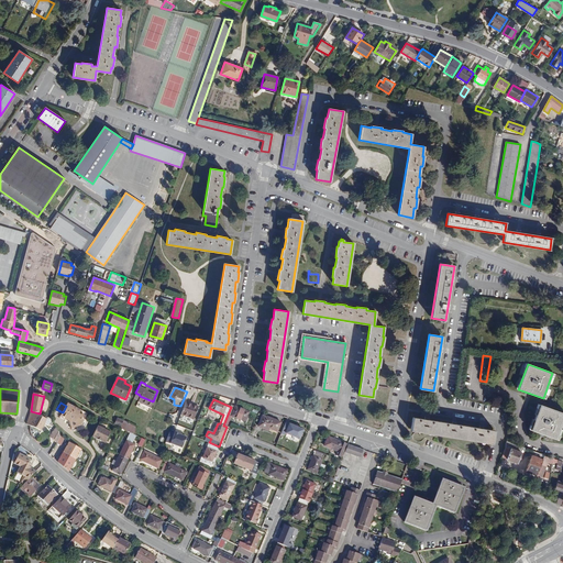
[(186,403),(181,415),(194,419),(198,407),(186,403)]
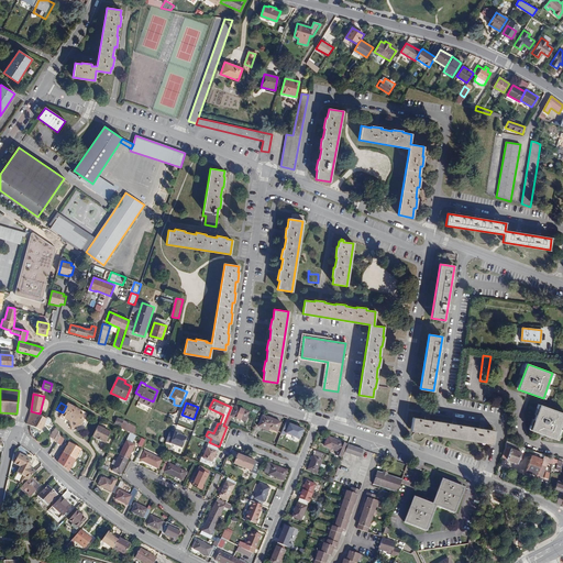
[(67,404),(66,406),(63,412),(59,418),(65,420),(64,423),(68,426),(72,430),(80,427),(86,418),(84,416),(84,415),(81,415),(81,416),(79,415),(81,410),(67,404)]
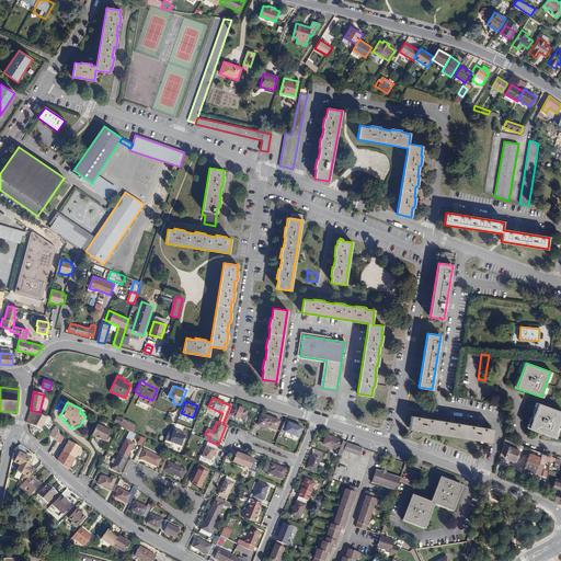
[(231,403),(230,405),(227,413),(244,420),(249,411),(231,403)]
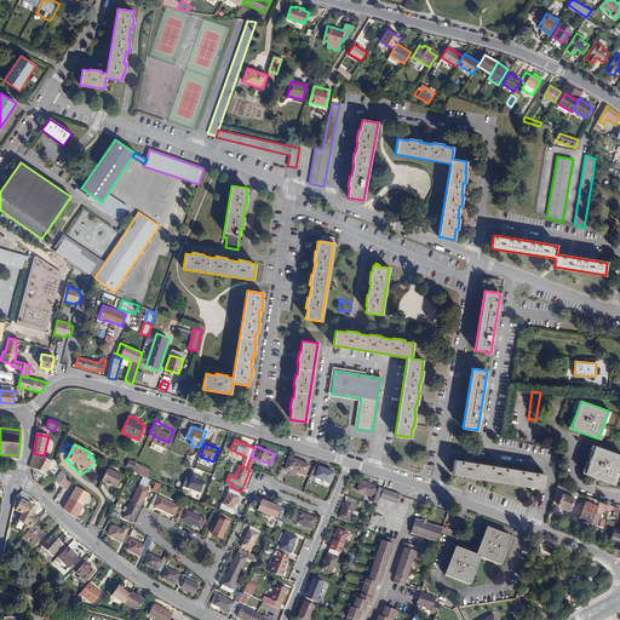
[(619,454),(595,446),(585,474),(612,483),(619,463),(619,454)]
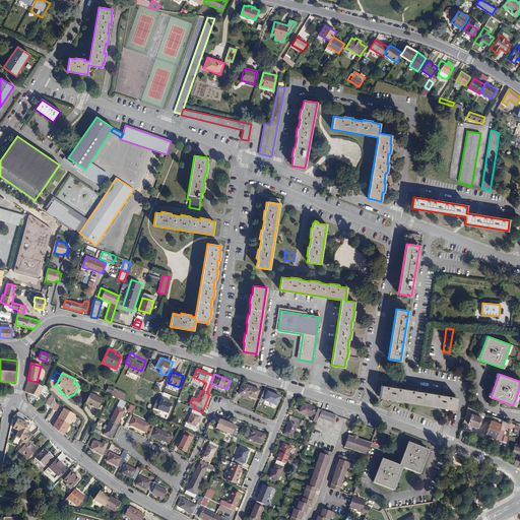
[(48,388),(48,387),(37,382),(28,380),(24,392),(38,397),(41,391),(45,393),(48,388)]
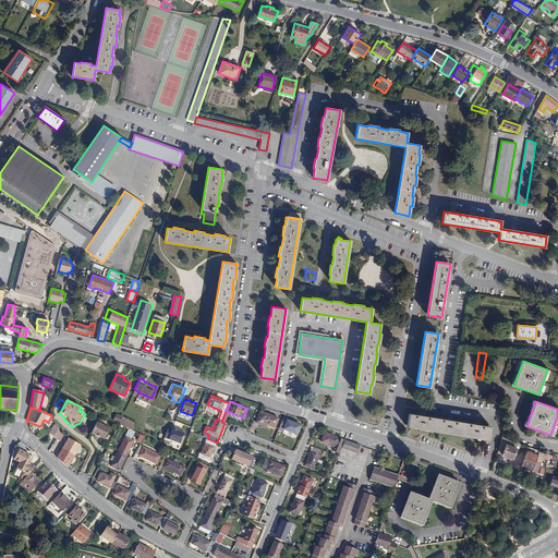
[(275,428),(279,419),(265,413),(261,412),(255,423),(266,427),(267,425),(275,428)]
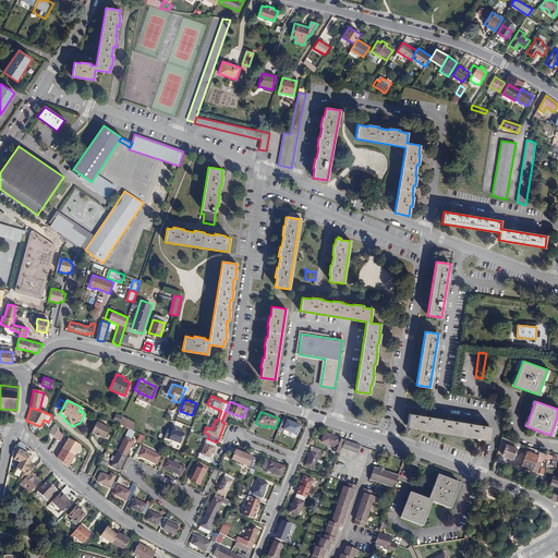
[(408,427),(488,440),(490,426),(410,413),(408,427)]
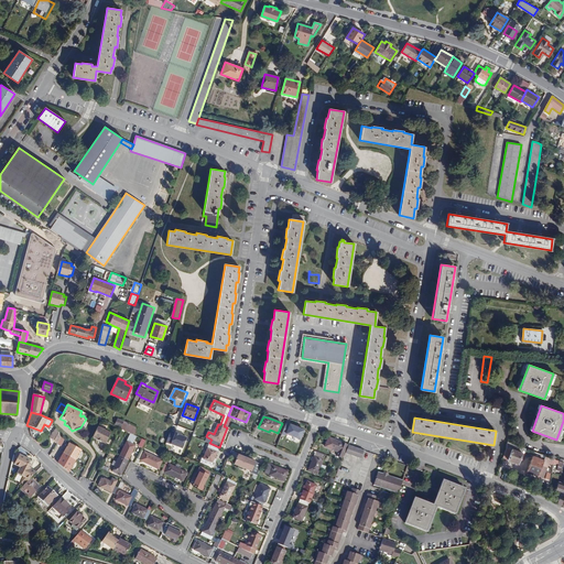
[(304,431),(286,423),(282,434),(285,436),(286,434),(300,440),(304,431)]
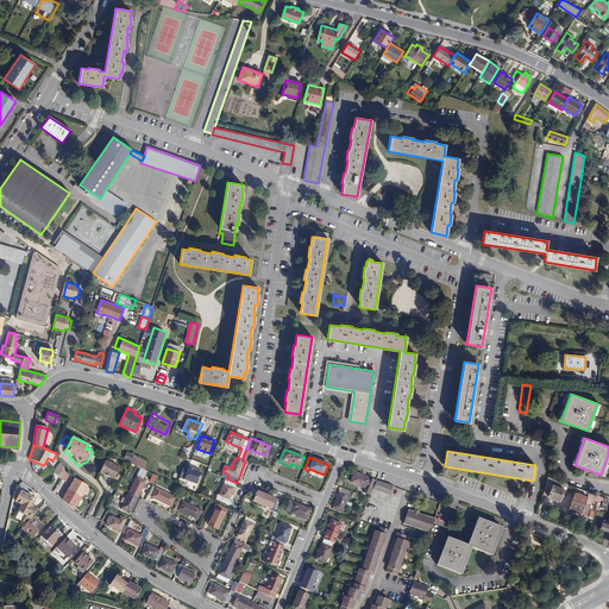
[(119,468),(106,460),(100,472),(104,473),(110,477),(110,476),(114,478),(119,468)]
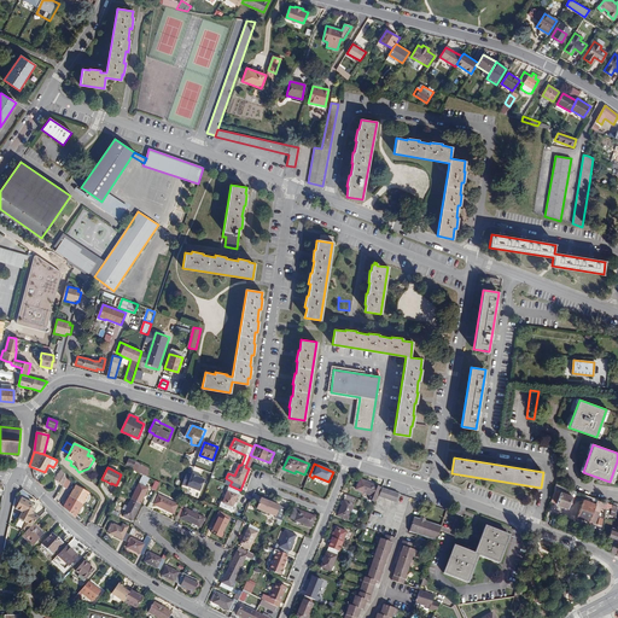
[(66,479),(62,470),(57,477),(58,478),(57,479),(62,485),(63,487),(66,479)]
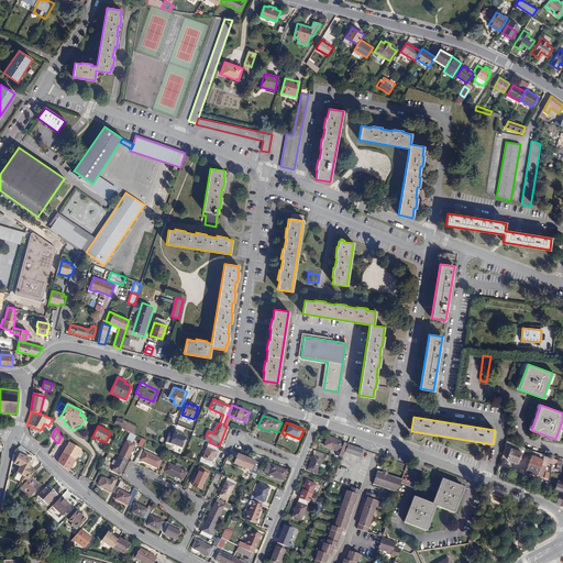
[(176,433),(172,432),(168,442),(183,448),(187,437),(176,432),(176,433)]
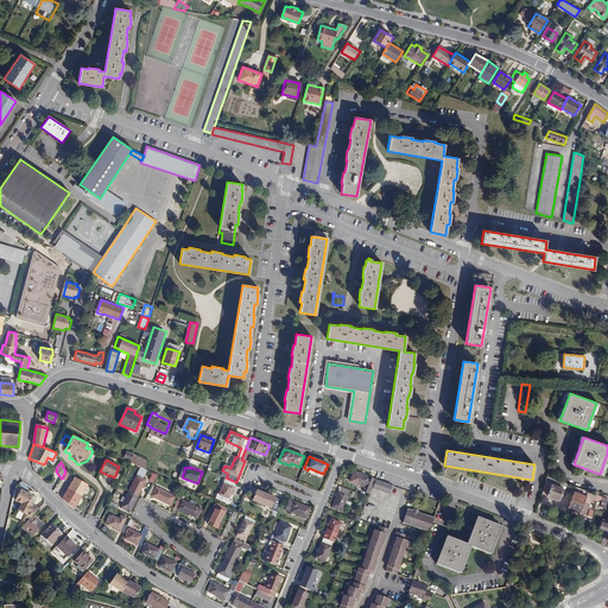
[(146,470),(141,468),(137,476),(143,479),(146,470)]
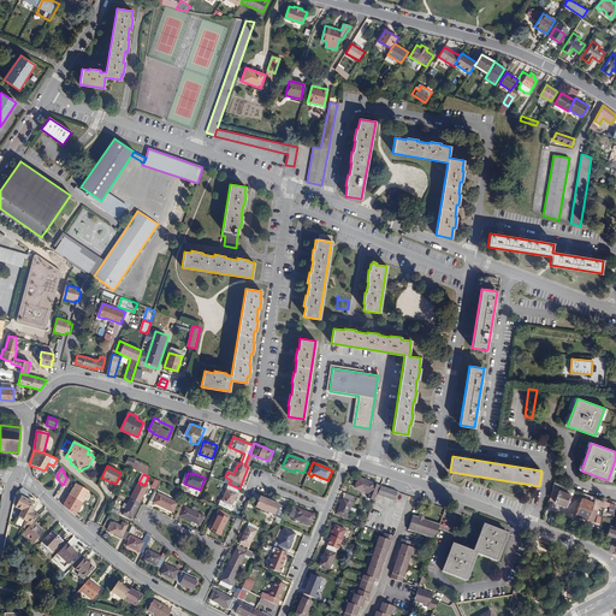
[(367,497),(374,501),(380,486),(360,478),(355,489),(368,493),(367,497)]
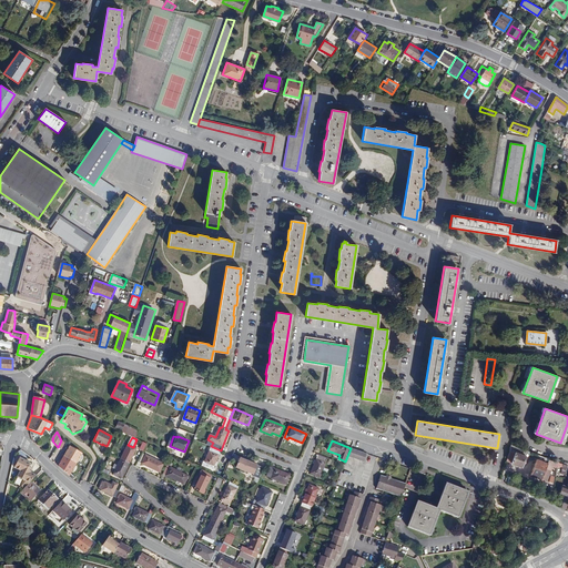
[(137,448),(133,447),(128,445),(127,447),(124,453),(121,459),(129,463),(137,448)]
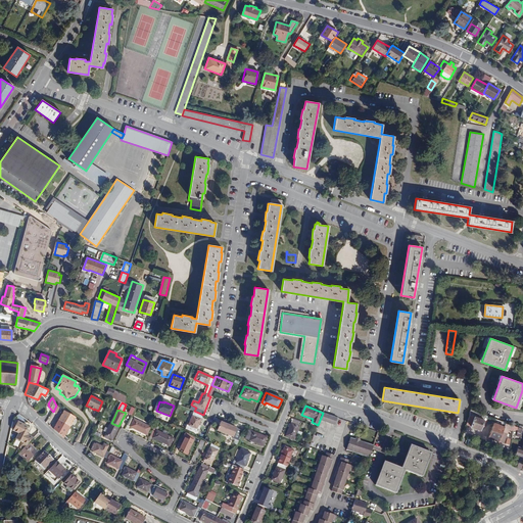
[(471,410),(470,413),(470,416),(467,424),(471,426),(471,427),(480,430),(482,426),(484,427),(486,421),(484,421),(485,418),(487,419),(488,417),(471,410)]
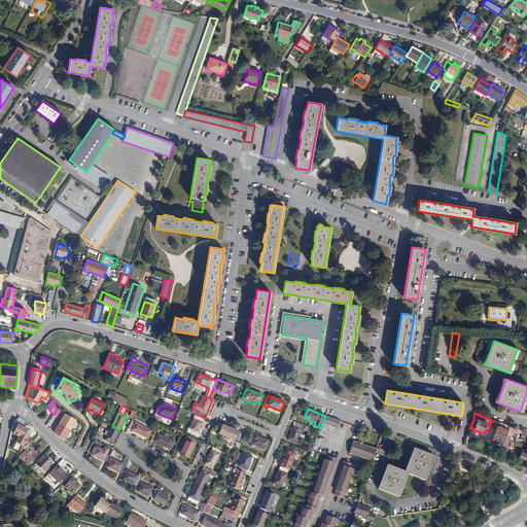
[(60,423),(71,430),(76,421),(65,414),(62,420),(60,423)]
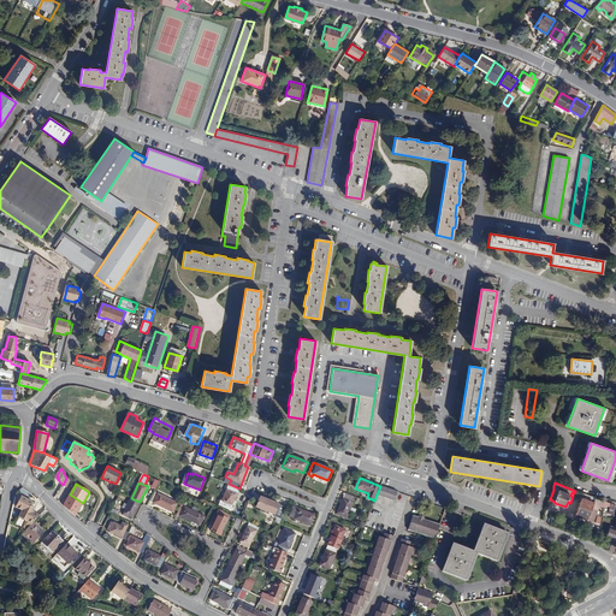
[(221,502),(229,504),(232,505),(240,489),(229,484),(221,502)]
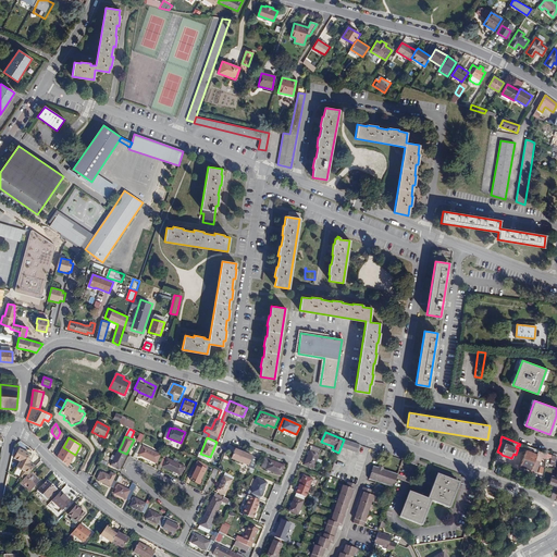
[(359,445),(345,440),(342,447),(357,453),(359,445)]
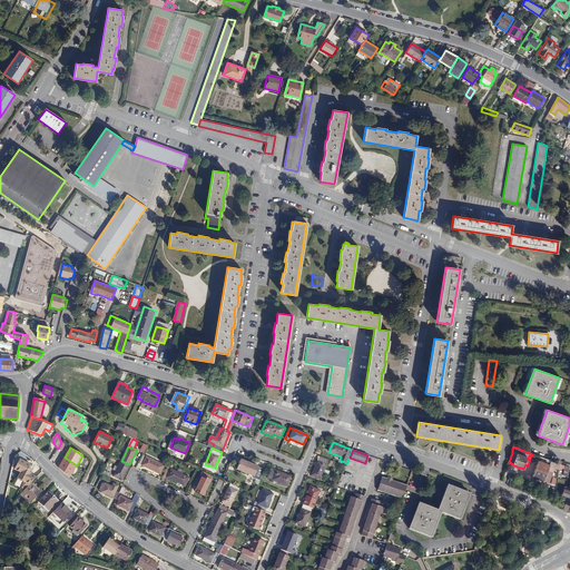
[(138,463),(160,474),(165,465),(143,455),(138,463)]
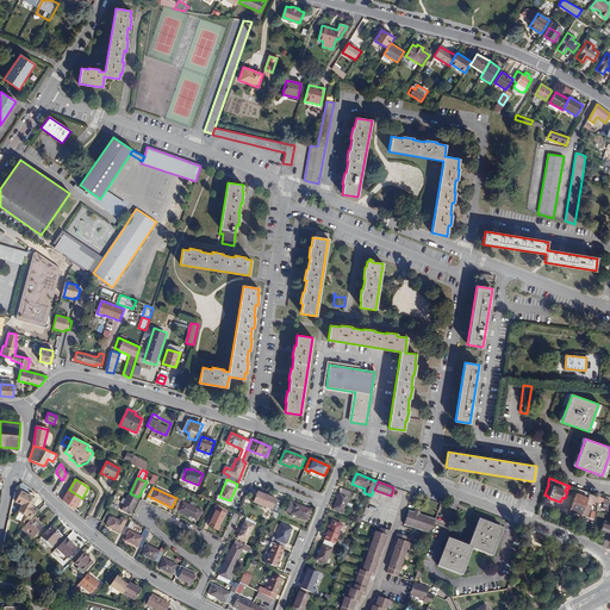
[(352,492),(342,489),(334,509),(343,512),(352,492)]
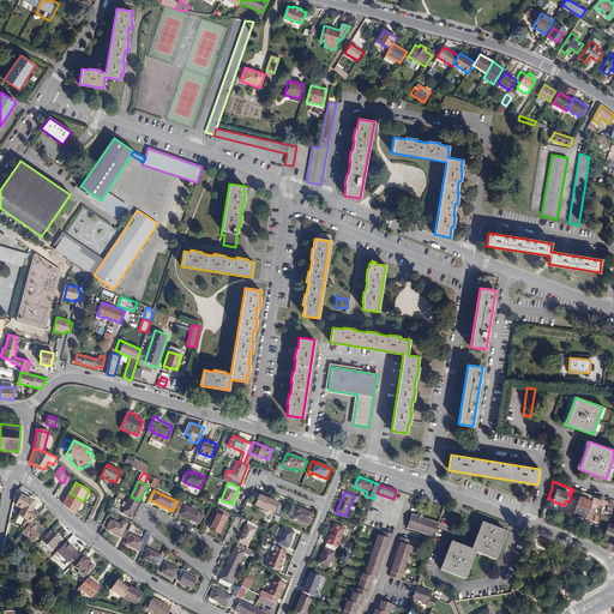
[(597,505),(602,506),(603,500),(582,492),(573,513),(591,521),(597,505)]
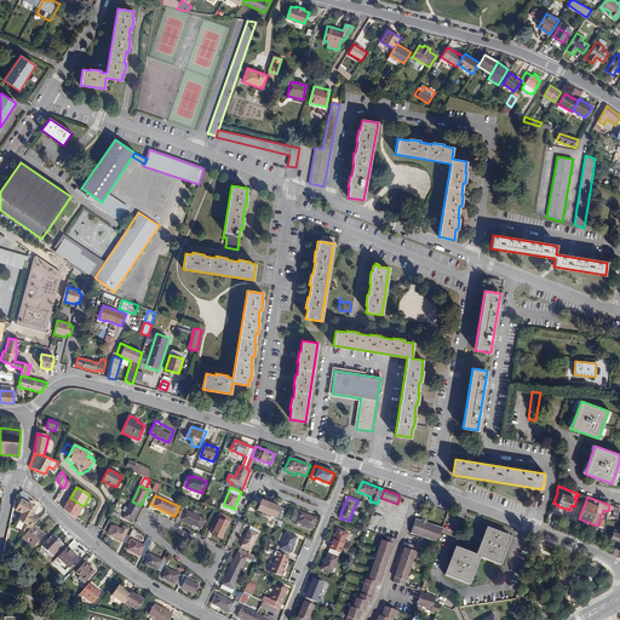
[(68,503),(64,509),(75,520),(84,506),(70,498),(68,503)]
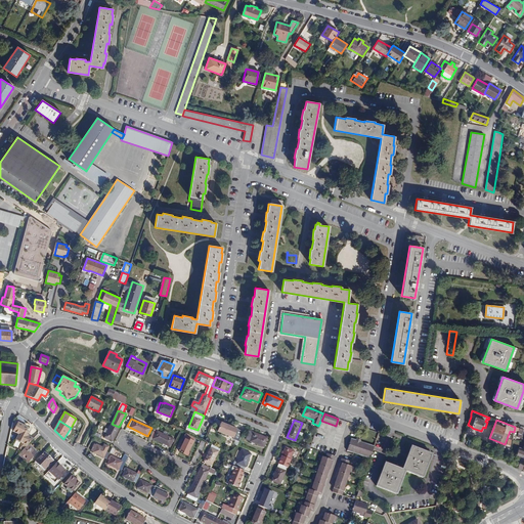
[(15,427),(14,429),(13,432),(18,434),(15,440),(24,444),(24,443),(28,445),(28,444),(33,439),(34,439),(28,436),(30,433),(26,431),(28,427),(18,422),(15,427)]
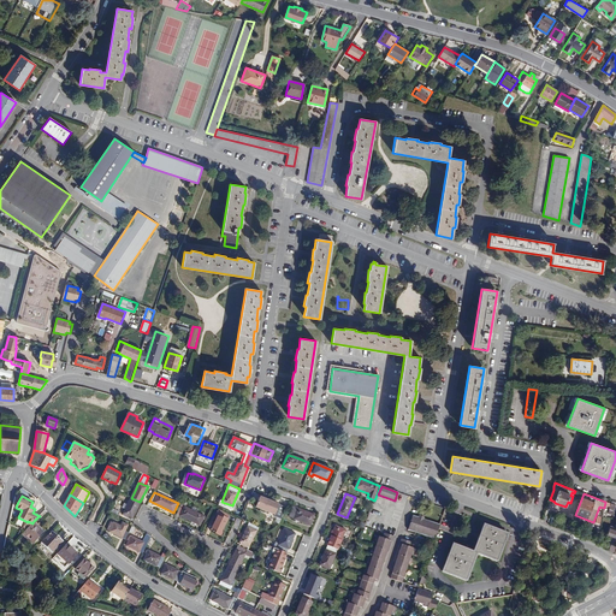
[(276,516),(280,519),(285,508),(260,497),(256,507),(276,515),(276,516)]
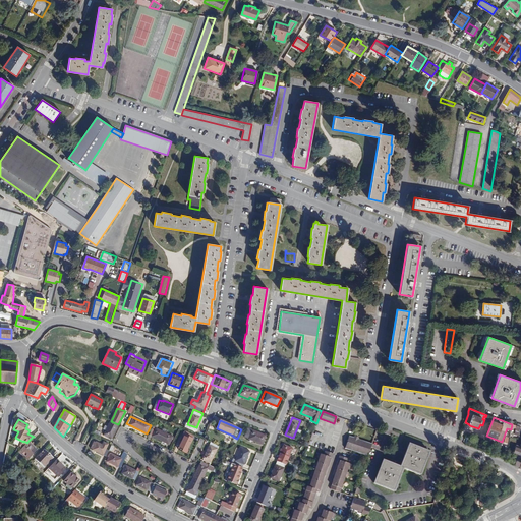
[(112,438),(118,424),(111,421),(108,427),(106,430),(104,435),(109,437),(112,438)]
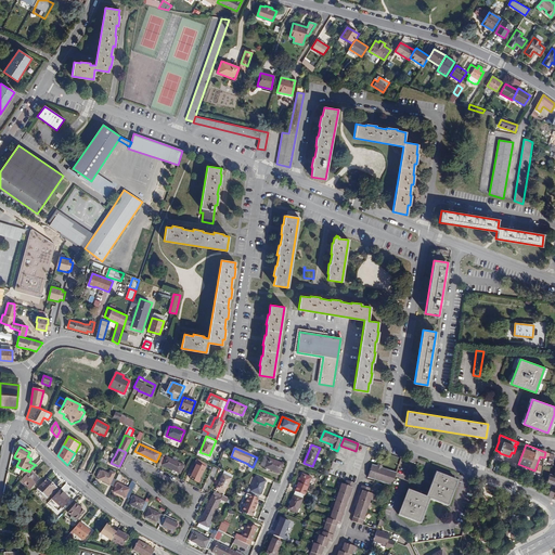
[(177,462),(172,460),(164,455),(159,463),(180,474),(184,465),(177,462)]
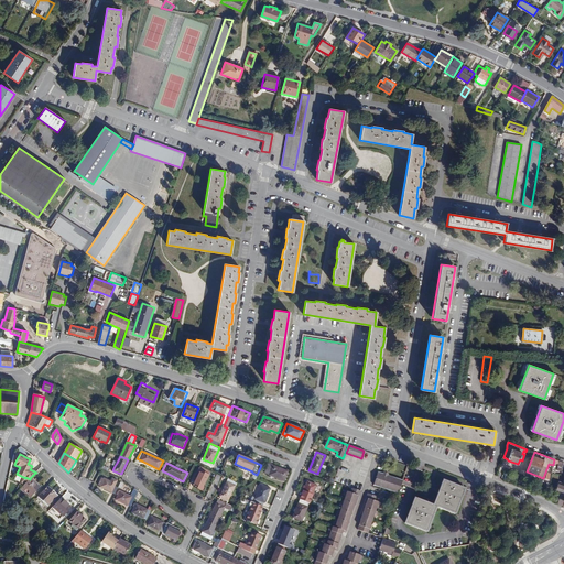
[(264,473),(283,480),(288,472),(269,464),(264,473)]
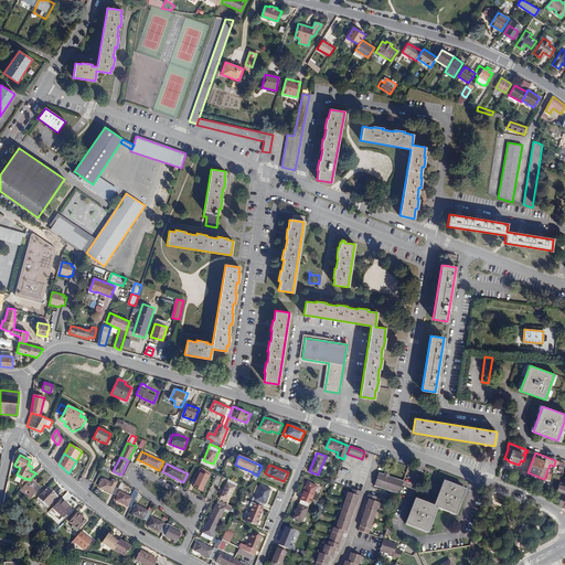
[(211,471),(200,466),(198,470),(201,471),(198,478),(195,482),(193,487),(202,491),(211,471)]
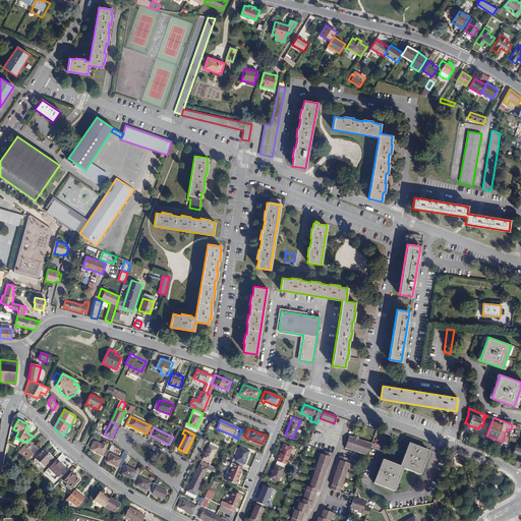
[(367,456),(372,444),(359,439),(358,438),(355,437),(353,438),(349,436),(345,449),(367,456)]
